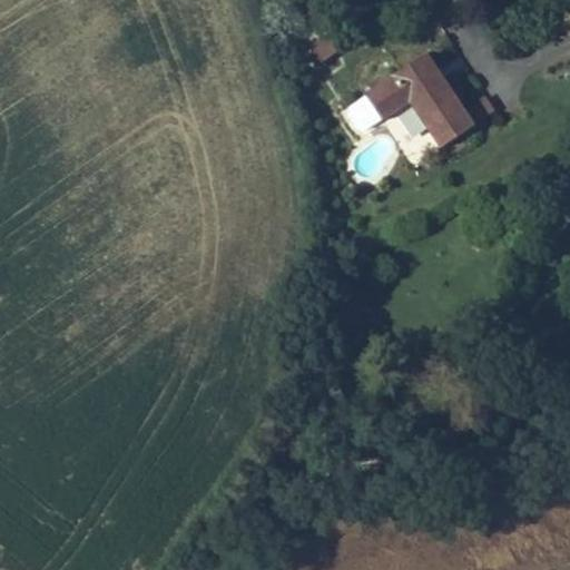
[(342,49),(333,35),(314,47),(323,62),(342,49)]
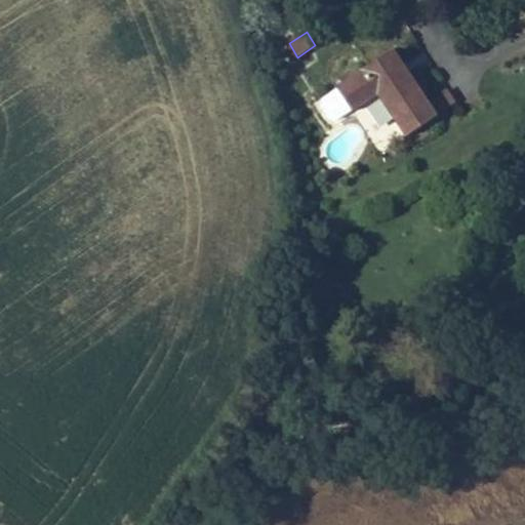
[(393,48),(336,86),(337,88),(322,97),(321,107),(328,117),(336,120),(352,110),(353,111),(378,94),(407,136),(438,115),(430,103),(393,48)]
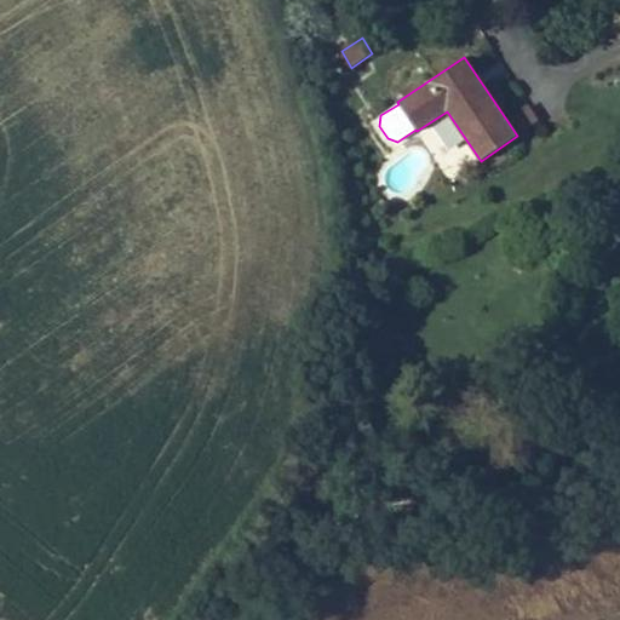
[(379,116),(374,108),(366,113),(371,121),(379,116)]
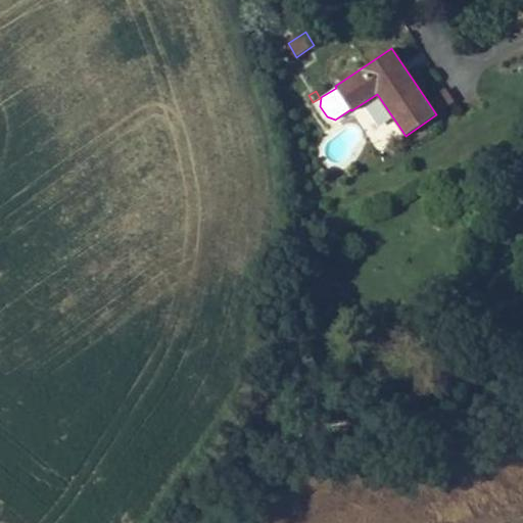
[(436,114),(453,103),(444,91),(428,102),(436,114)]
